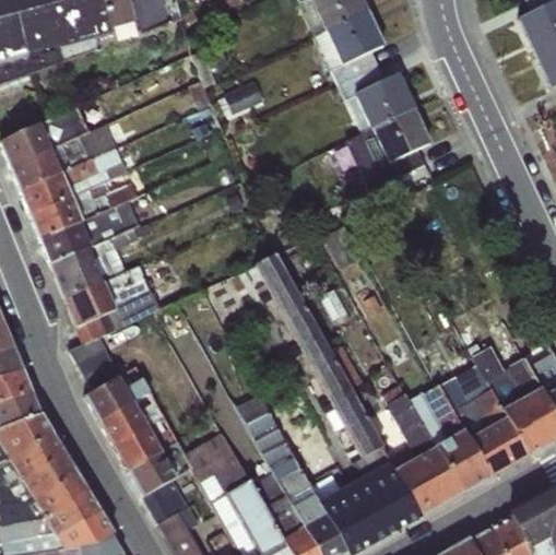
[(0,0),(0,83),(38,71),(43,82),(69,73),(66,61),(184,16),(179,0),(0,0)]
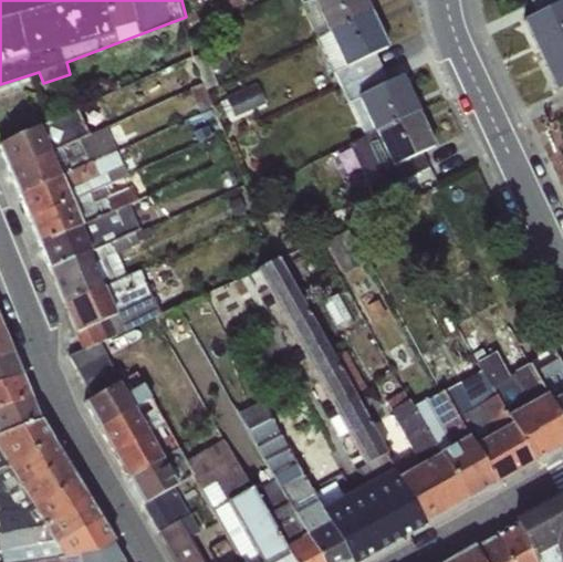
[(303,0),(321,37),(375,9),(371,0),(303,0)]
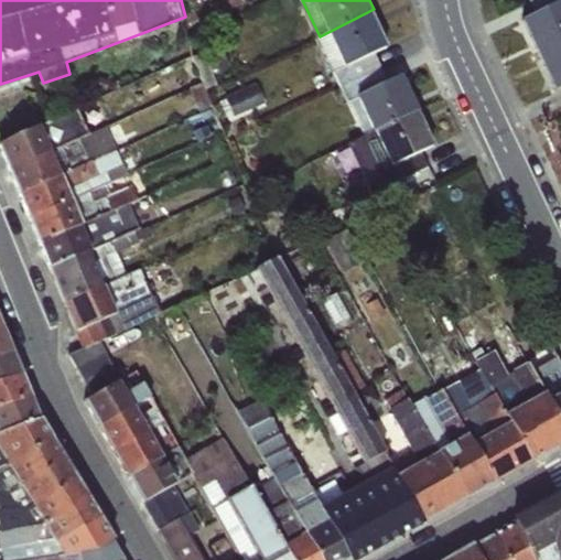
[(539,0),(541,4),(522,13),(558,86),(560,85),(560,0),(539,0)]
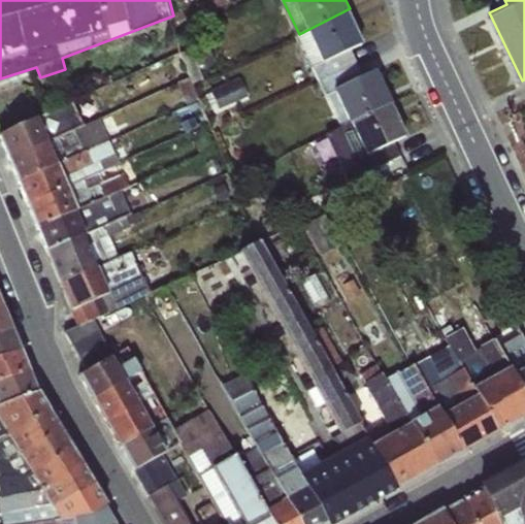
[(350,8),(299,34),(320,79),(358,62),(351,47),(365,41),(350,8)]
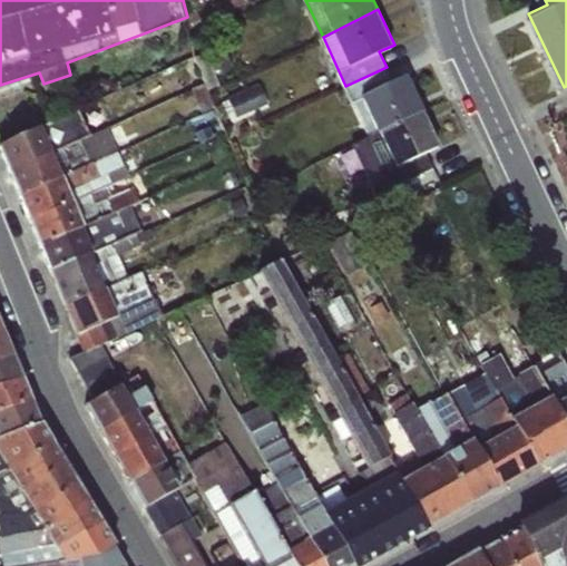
[(387,67),(345,86),(369,135),(426,111),(407,74),(393,80),(387,67)]
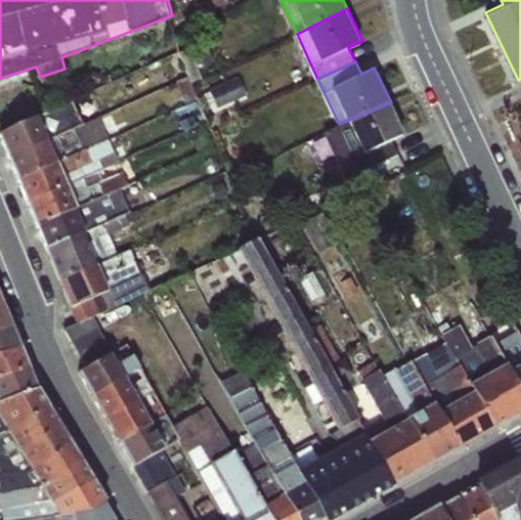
[(220,99),(250,92),(245,75),(215,82),(220,99)]
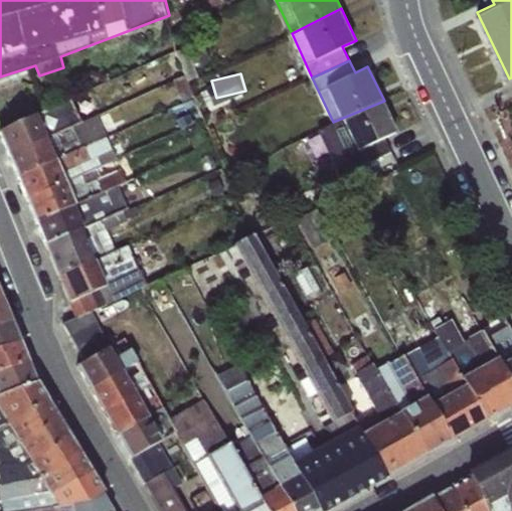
[(0,129),(0,130),(9,152),(81,121),(79,115),(91,110),(86,101),(93,97),(90,90),(0,129)]
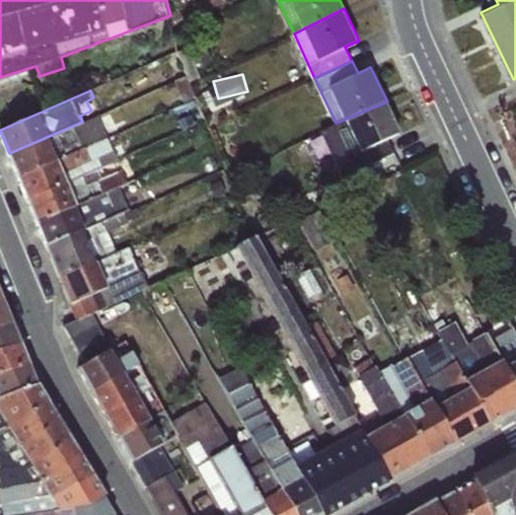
[(387,101),(336,123),(358,165),(393,148),(388,138),(401,132),(387,101)]
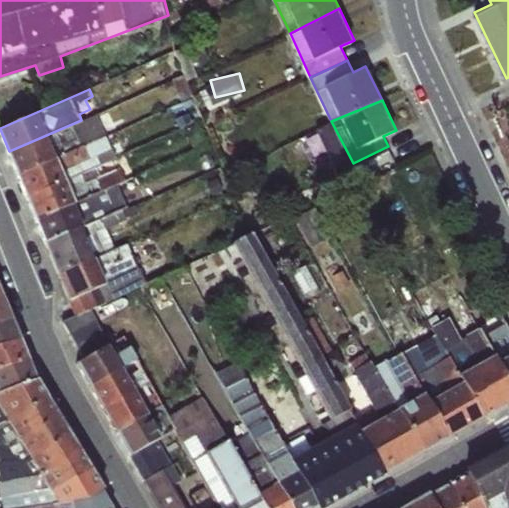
[(9,151),(18,174),(107,133),(98,112),(81,120),(9,151)]
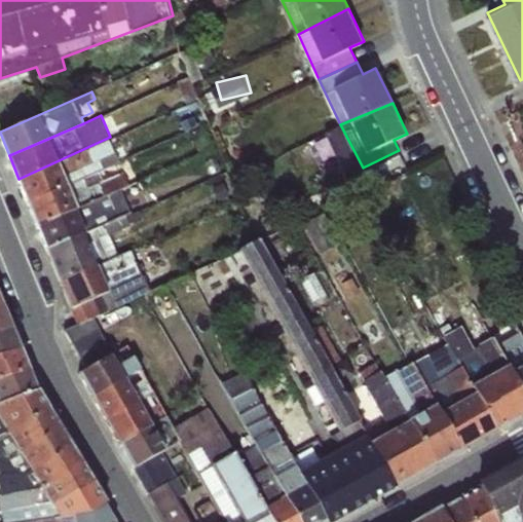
[(19,179),(28,202),(101,169),(105,166),(102,157),(116,152),(110,137),(19,179)]
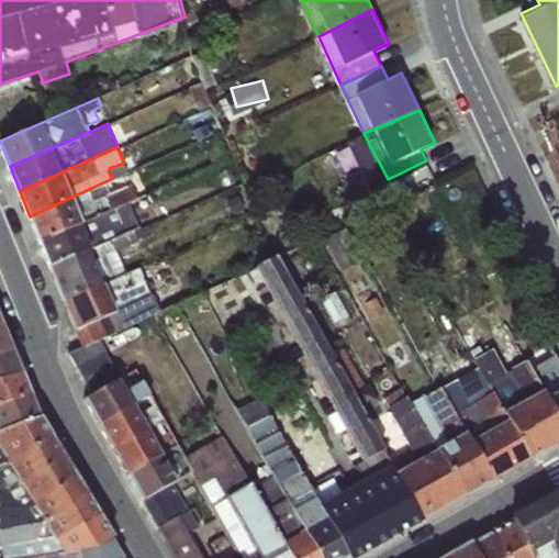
[(30,216),(40,240),(129,201),(138,197),(134,181),(112,190),(108,180),(30,216)]
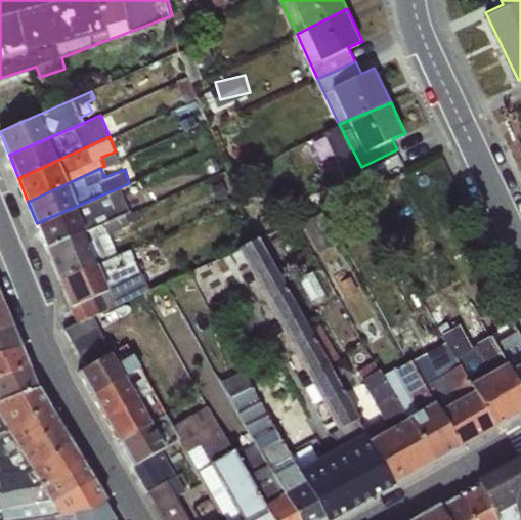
[(37,223),(47,247),(127,212),(131,211),(120,187),(37,223)]
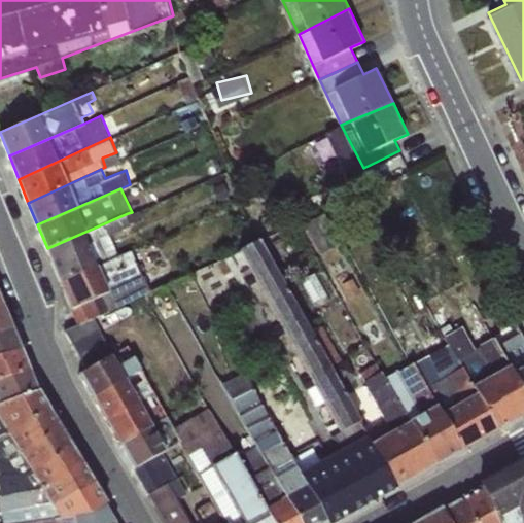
[(47,248),(61,280),(119,253),(110,235),(133,224),(128,213),(47,248)]
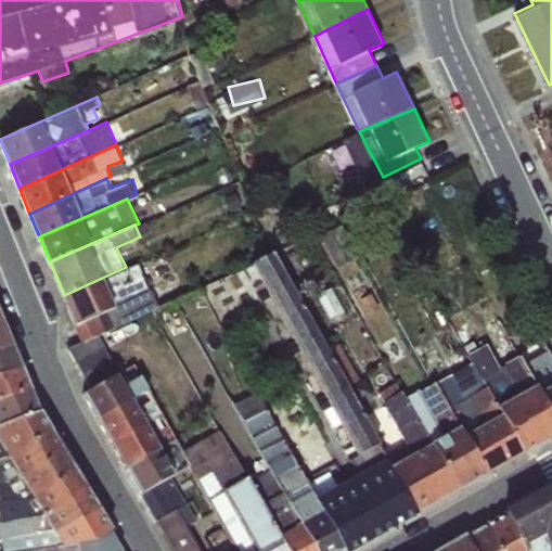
[(291,279),(276,251),(255,263),(270,290),(291,279)]
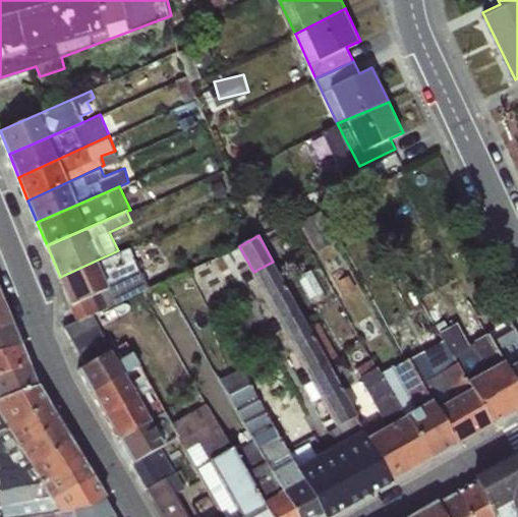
[(60,277),(75,319),(94,312),(150,288),(131,245),(118,250),(60,277)]
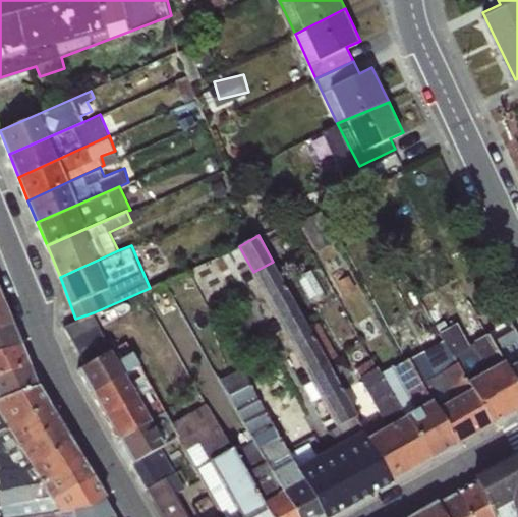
[(287,287),(273,262),(253,272),(268,297),(287,287)]
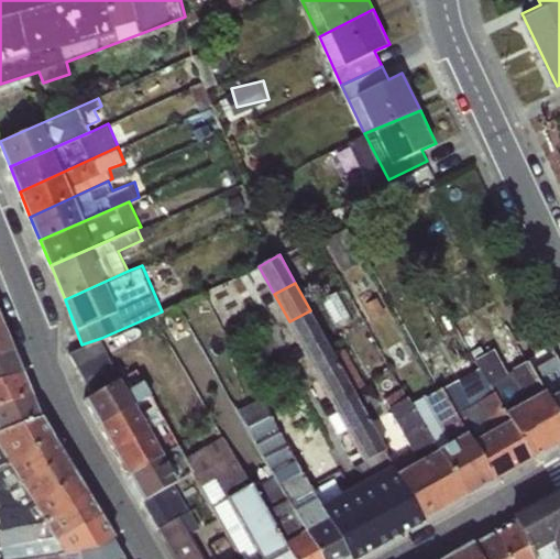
[(326,338),(310,310),(289,321),(305,349),(326,338)]
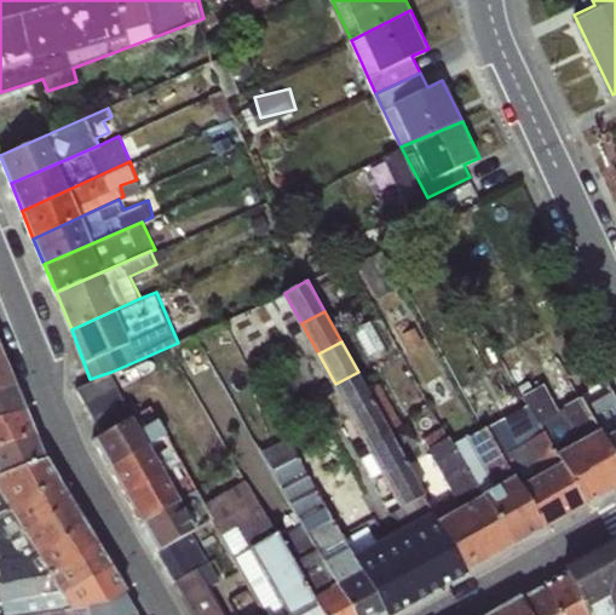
[(504,358),(527,403),(587,505),(615,489),(615,457),(580,392),(560,354),(541,363),(550,379),(541,385),(522,349),(504,358)]
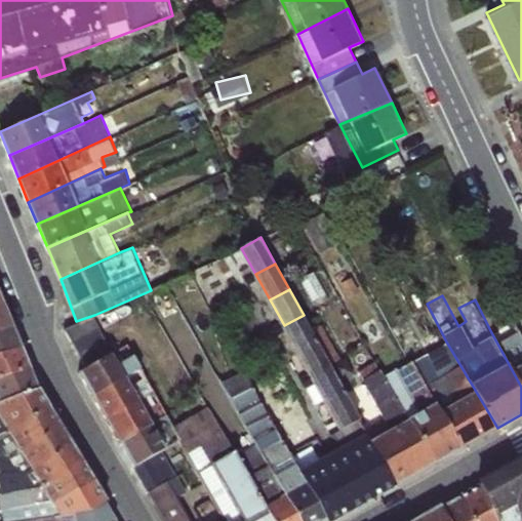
[(4,303),(0,304),(0,327),(13,324),(4,303)]
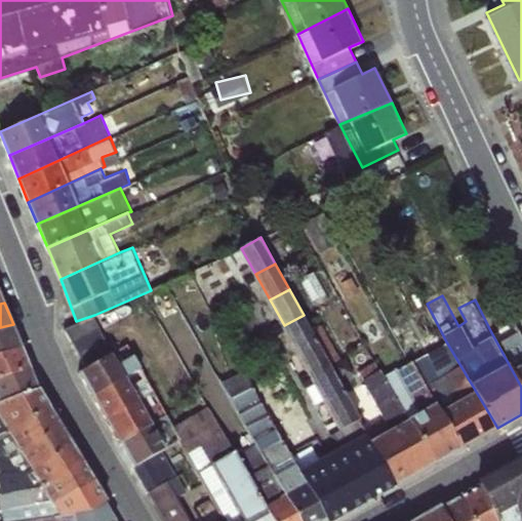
[(65,327),(87,366),(112,351),(94,315),(76,321),(65,327)]
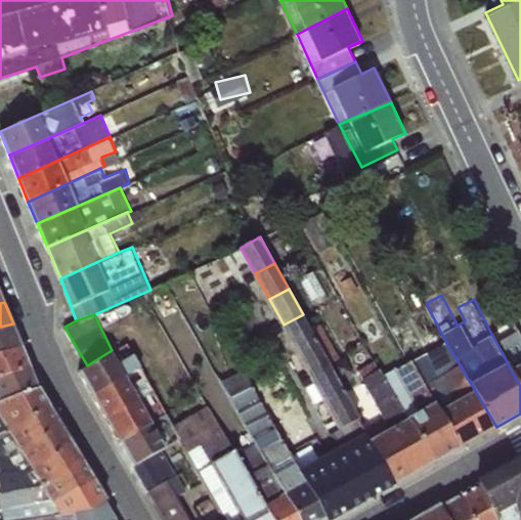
[(317,340),(303,314),(284,325),(298,350),(317,340)]
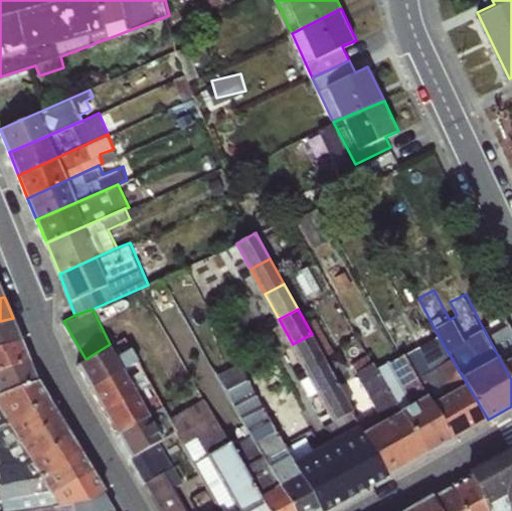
[(511,327),(504,314),(482,326),(511,379),(511,327)]
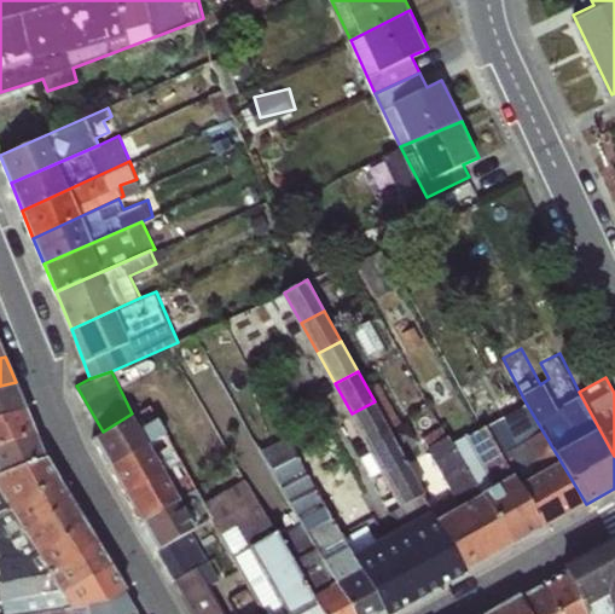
[(16,382),(0,386),(0,413),(25,406),(16,382)]
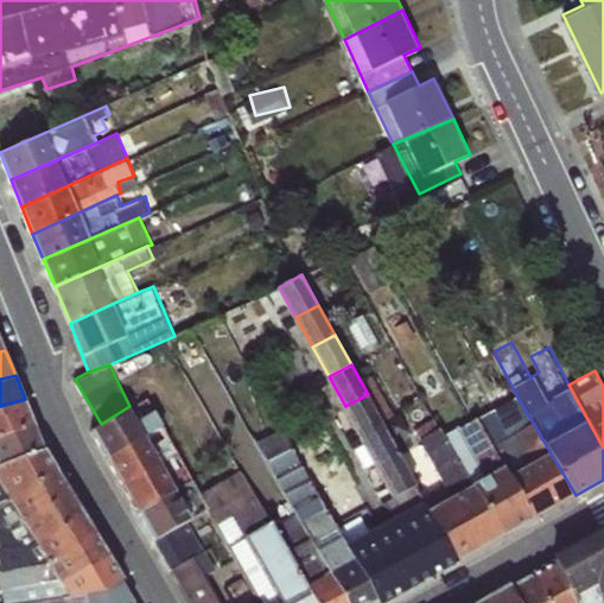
[(385,424),(368,394),(345,406),(362,436),(385,424)]
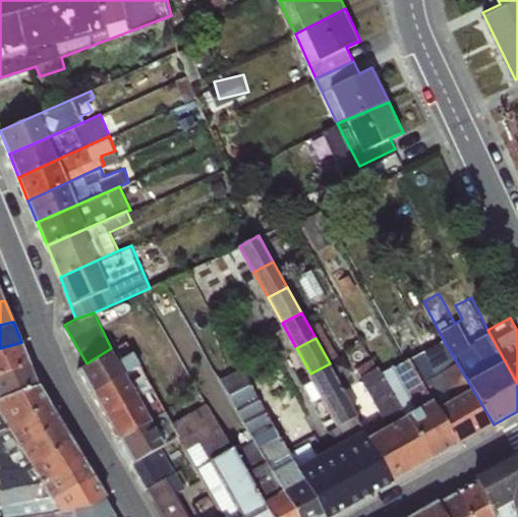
[(79,367),(93,392),(141,363),(128,339),(111,348),(87,363),(79,367)]
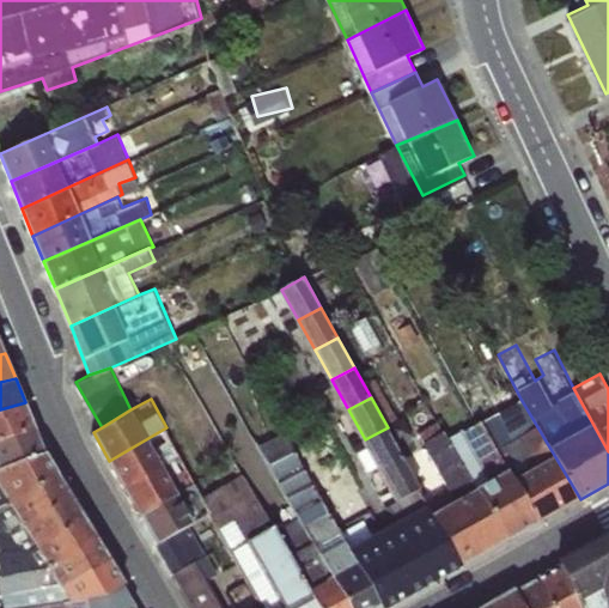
[(521,399),(483,420),(539,522),(580,499),(521,399)]
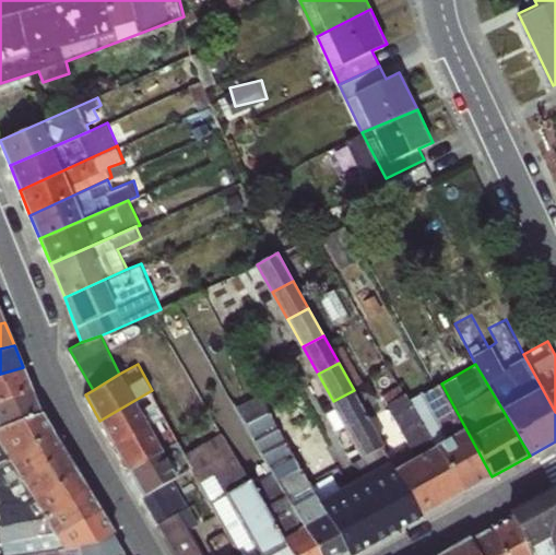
[(23,367),(0,374),(0,402),(33,391),(23,367)]
